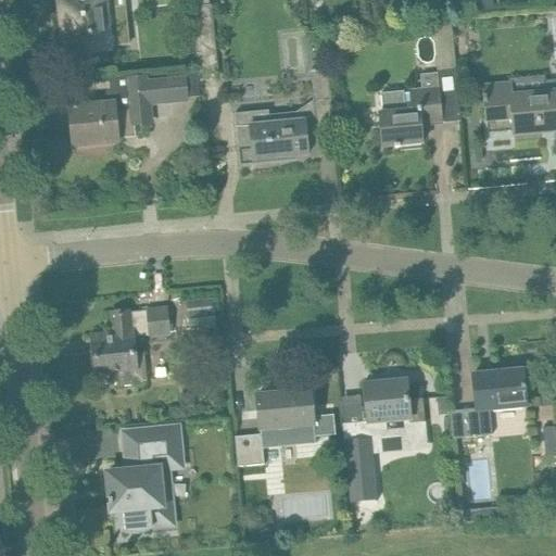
[(59,0),(63,40),(67,40),(70,59),(89,57),(89,52),(109,50),(109,47),(127,45),(124,13),(105,15),(103,0),(59,0)]
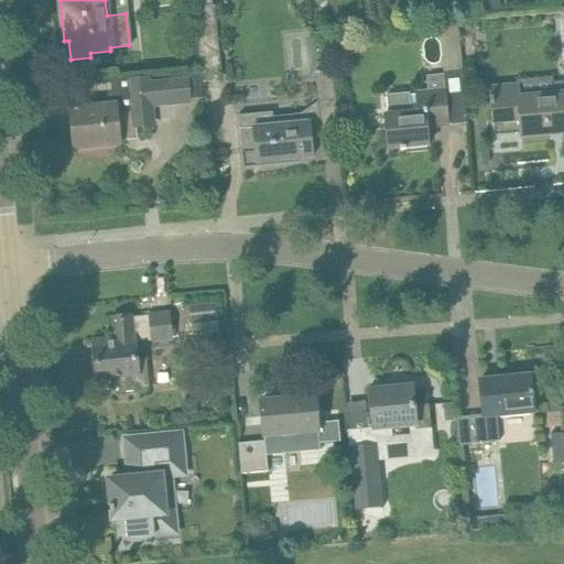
[(404,7),(403,0),(387,0),(389,9),(404,7)]
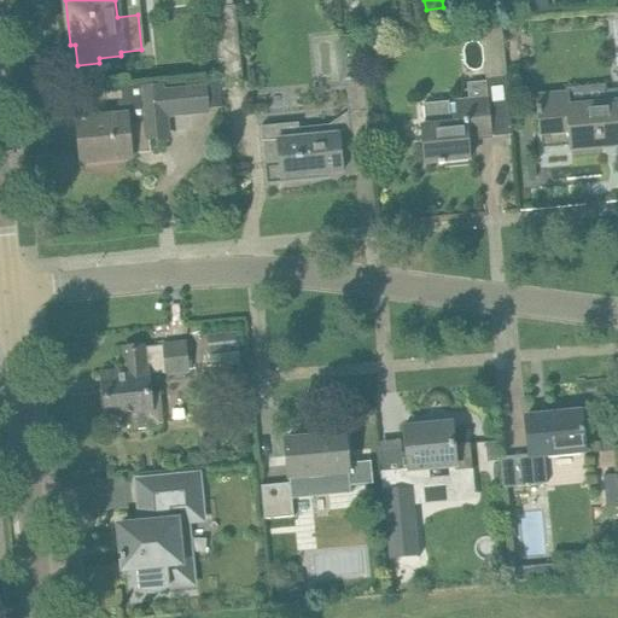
[(242,79),(235,7),(213,10),(220,81),(242,79)]
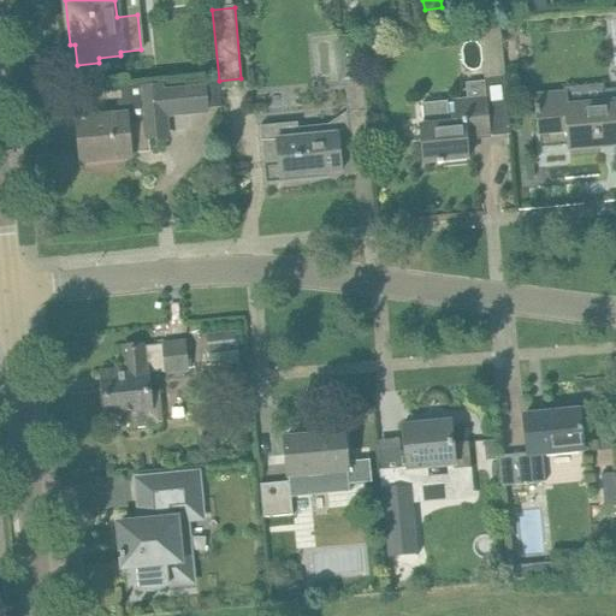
[(480,23),(485,81),(485,82),(467,84),(468,101),(455,102),(455,105),(449,105),(448,102),(422,105),(424,122),(426,120),(426,125),(421,126),(424,164),(437,163),(438,165),(443,164),(443,161),(468,160),(466,131),(489,129),(489,138),(509,136),(501,22),(480,23)]
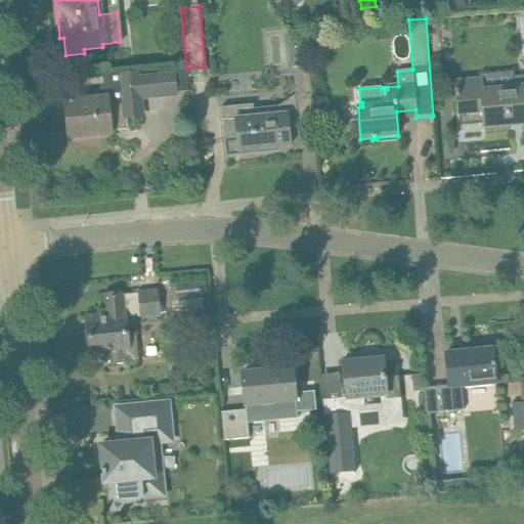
[(221,107),(224,136),(226,157),(244,155),(243,150),(290,146),(289,135),(302,134),(303,137),(315,135),(308,66),(297,67),(297,66),(292,67),(295,95),(279,106),(253,108),(253,104),(221,107)]
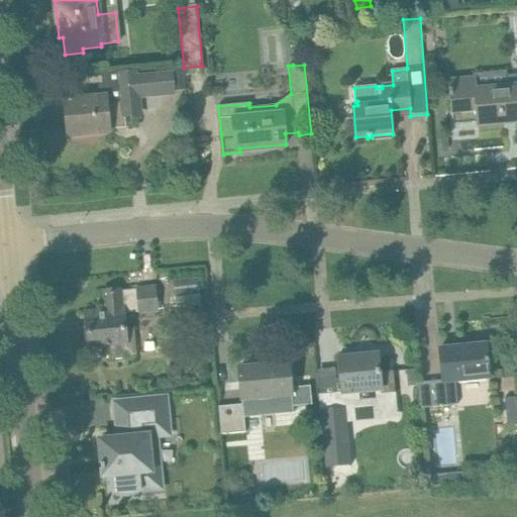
[(124,115),(139,114),(138,97),(173,93),(171,73),(136,77),(135,71),(102,75),(104,98),(72,102),(71,99),(68,99),(68,101),(66,101),(68,130),(107,127),(108,131),(109,131),(108,129),(126,127),(124,115)]
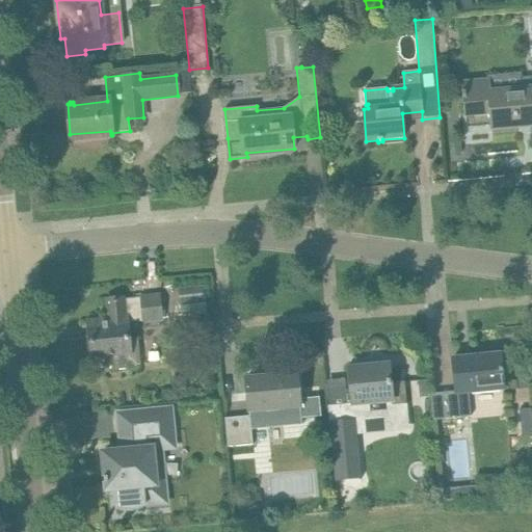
[(531,77),(462,83),(466,115),(490,113),(491,129),(519,127),(519,122),(529,121),(530,126),(531,125),(531,77)]
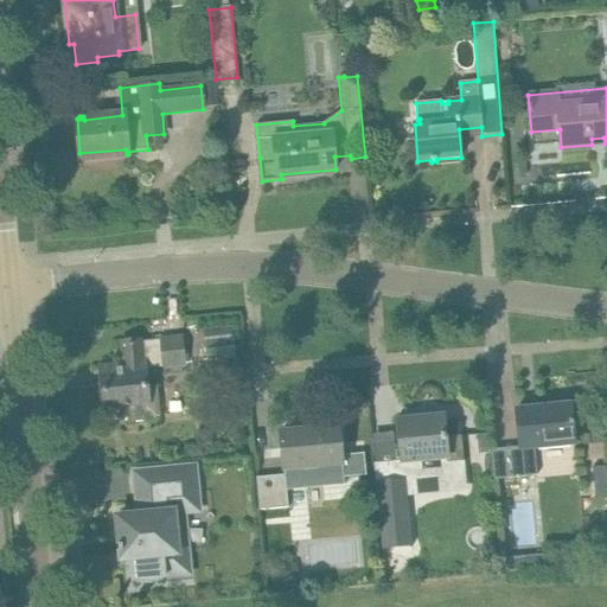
[(231,326),(204,328),(206,346),(234,344),(231,326)]
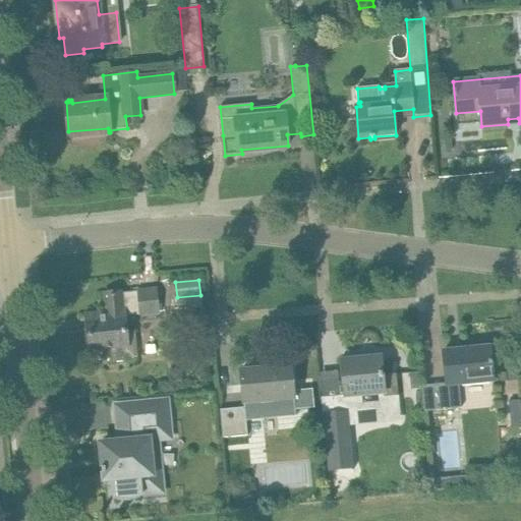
[(140,315),(158,313),(155,289),(138,291),(120,293),(104,294),(106,314),(87,316),(90,349),(110,347),(112,362),(137,360),(134,332),(126,332),(124,312),(122,312),(122,306),(139,304),(140,315)]
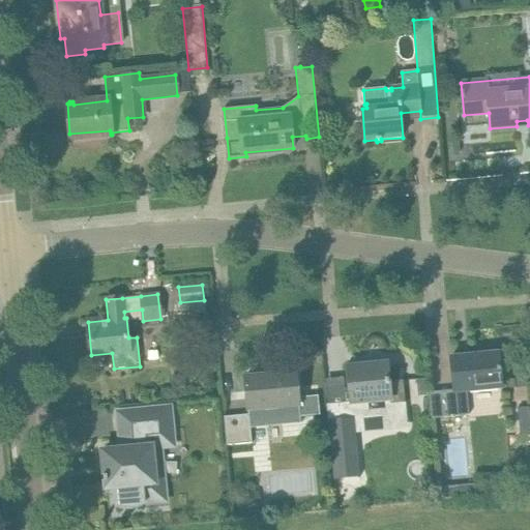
[(452,392),(428,394),(431,419),(468,416),(465,391),(500,388),(497,353),(448,358),(452,392)]
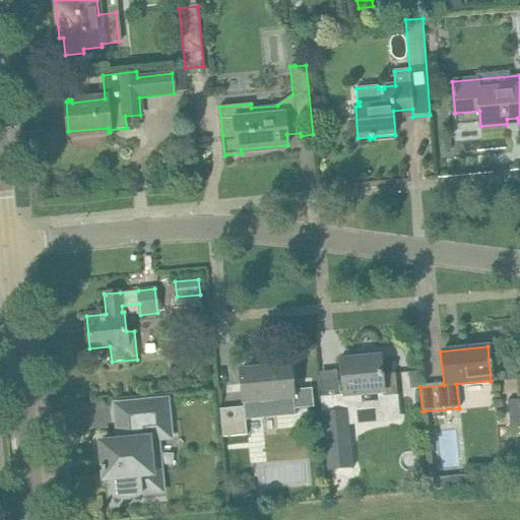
[(344,395),(320,397),(322,417),(323,421),(327,463),(351,461),(346,400),(397,395),(397,393),(397,389),(395,373),(381,374),(380,356),(341,361),(344,395)]
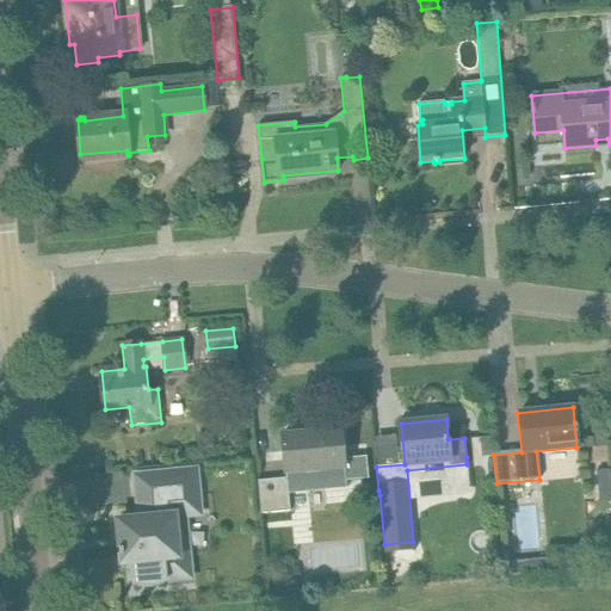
[(341,430),(282,434),(287,480),(288,480),(288,489),(346,483),(346,481),(369,479),(366,456),(344,458),(341,430)]
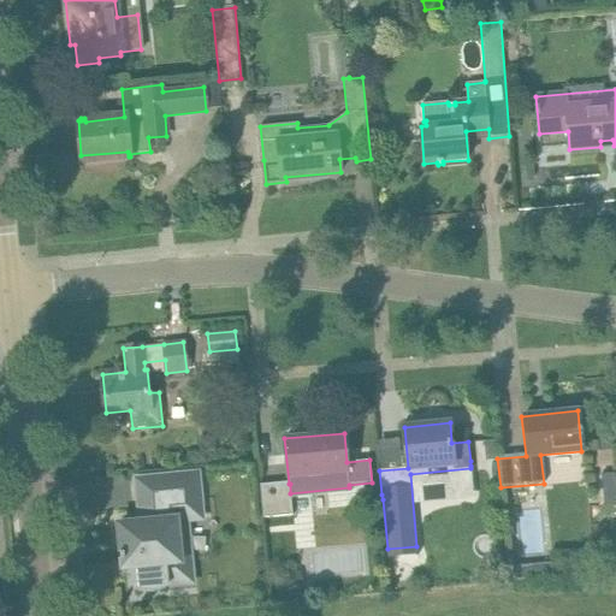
[(496,442),(485,442),(486,460),(497,460),(496,442)]
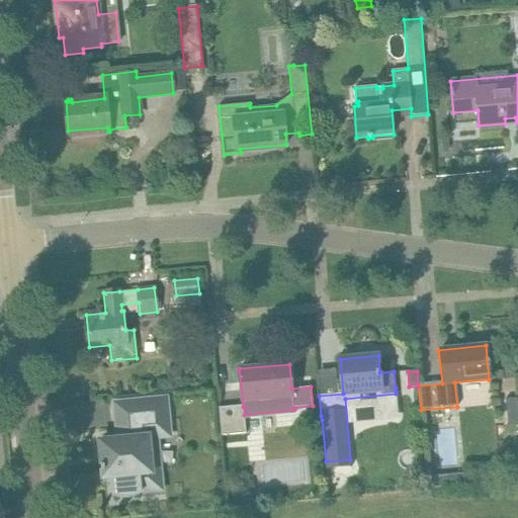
[(517,398),(506,400),(508,421),(517,420),(517,398)]
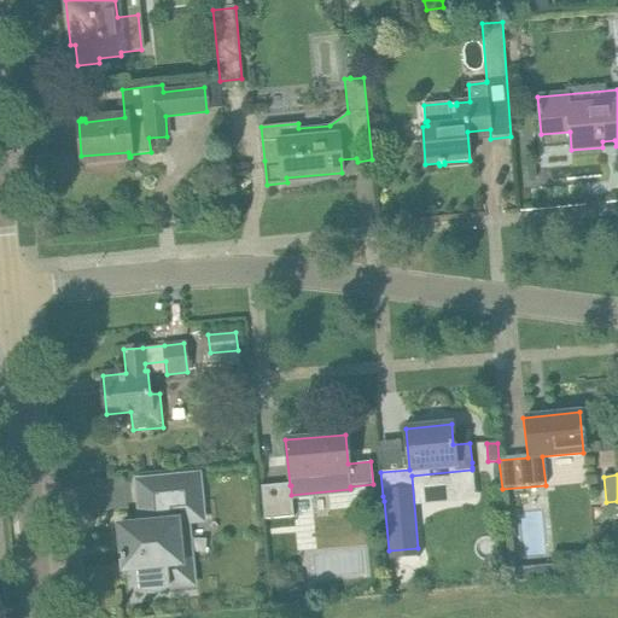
[(136,589),(140,590),(144,592),(147,592),(151,592),(155,592),(159,589),(162,588),(165,587),(164,566),(184,564),(180,523),(203,520),(198,476),(147,481),(150,509),(151,508),(152,523),(120,526),(122,553),(123,553),(123,554),(121,555),(121,561),(123,561),(123,563),(123,570),(134,569),(136,589)]
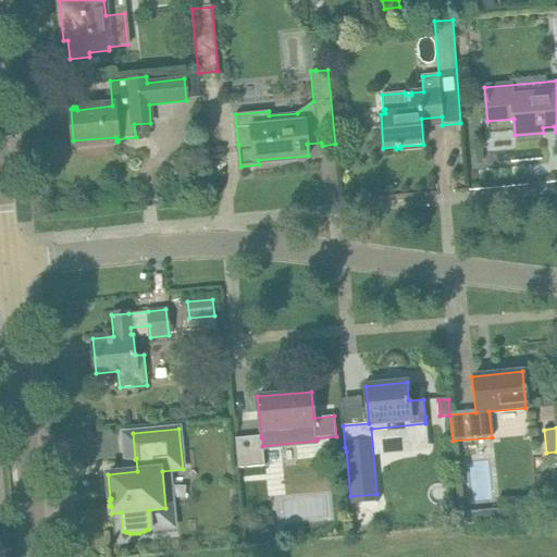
[(261,437),(234,441),(237,471),(264,468),(262,446),(262,437),(261,437)]
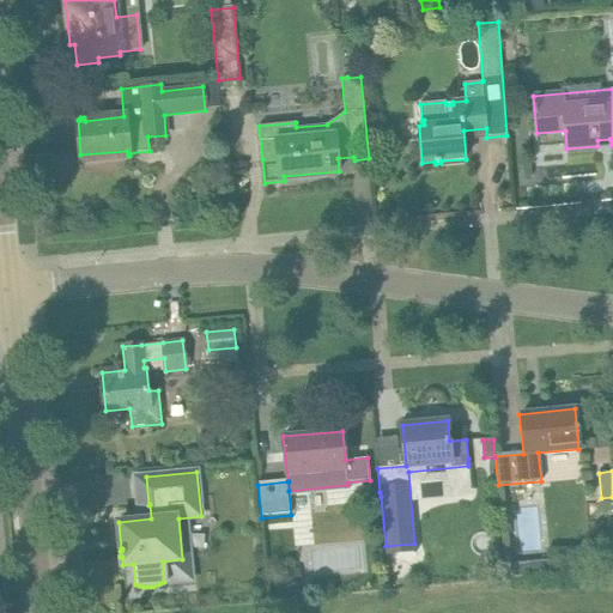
[(547,560),(513,563),(514,576),(548,574),(547,560)]
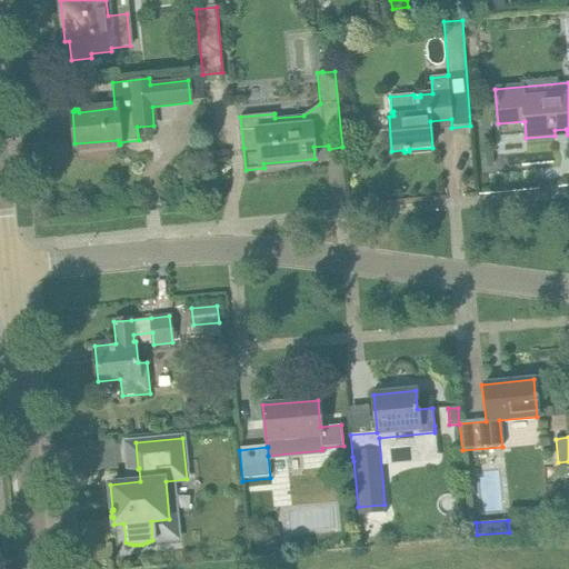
[(276,529),(265,530),(266,541),(277,540),(276,529)]
